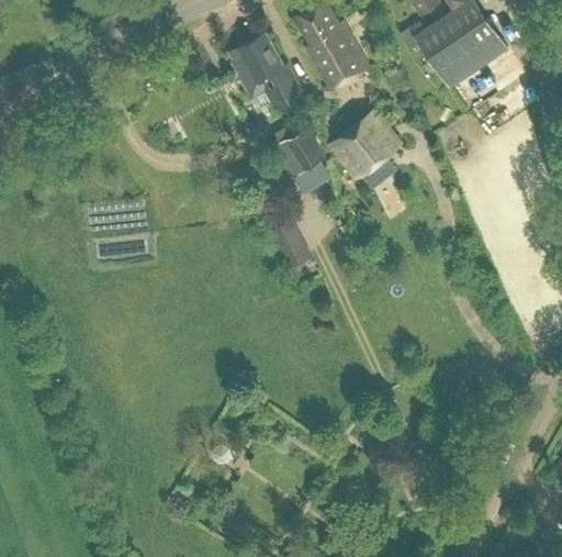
[(407,0),(419,18),(439,3),(437,0),(447,0),(456,11),(415,39),(450,89),(507,49),(473,0),(472,0),(471,0),(407,0)]
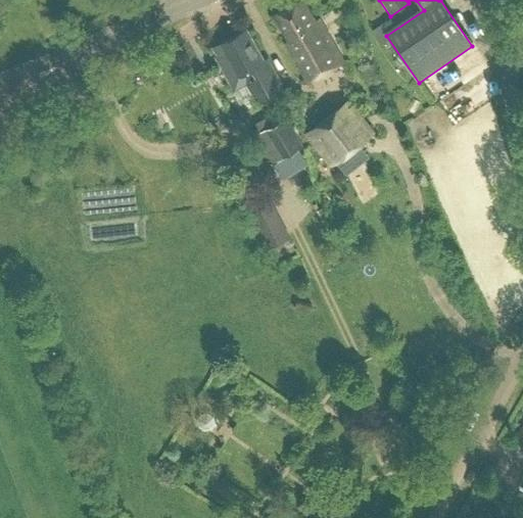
[(315,25),(302,2),(274,18),(288,45),(285,48),(306,87),(343,66),(319,22),(315,25)]
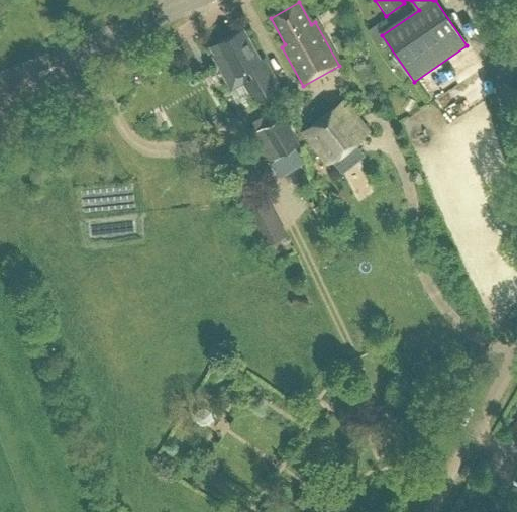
[(262,65),(244,32),(211,50),(218,64),(215,65),(231,93),(243,87),(254,106),(283,90),(267,62),(262,65)]
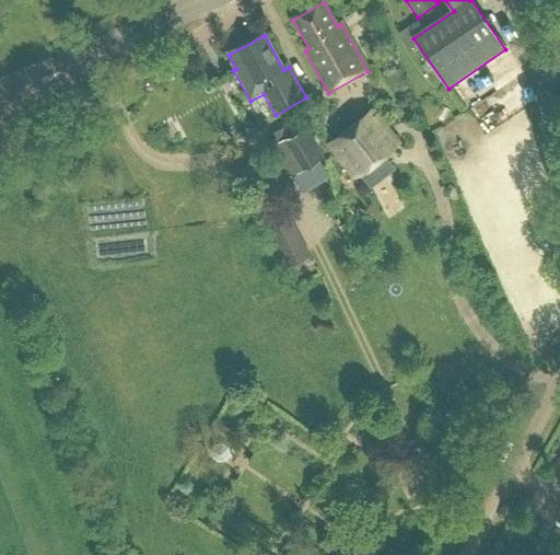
[(47,108),(84,81),(78,72),(41,100),(47,108)]
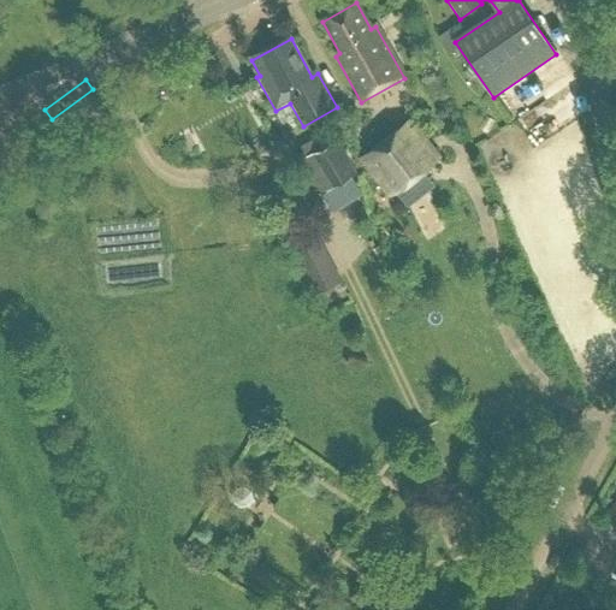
[(412,119),(359,160),(390,201),(444,159),(412,119)]
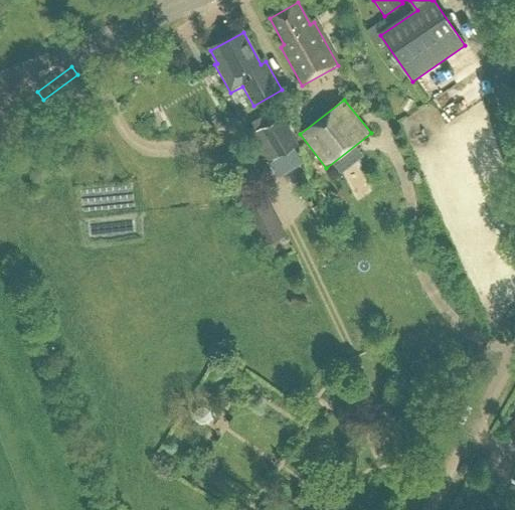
[(299,146),(282,118),(248,138),(266,166),(299,146)]
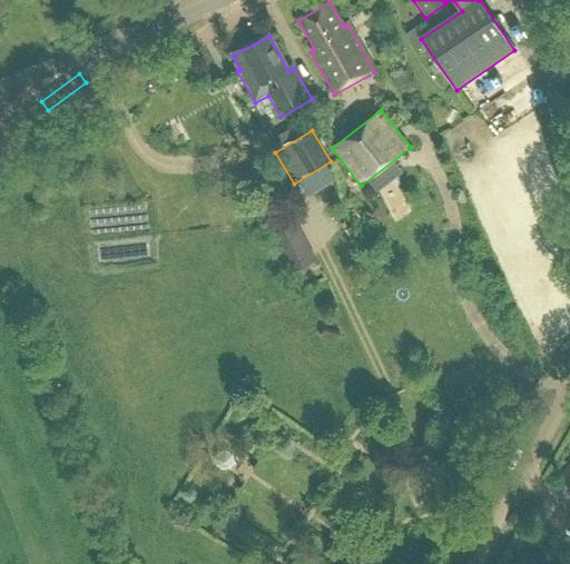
[(317,259),(297,220),(273,233),(293,271),(317,259)]
